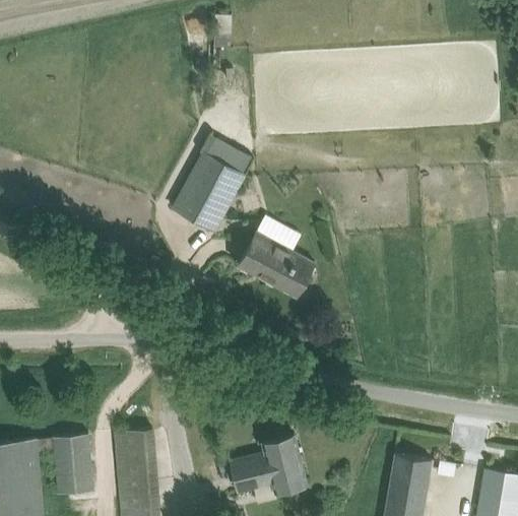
[(235,48),(235,14),(216,14),(216,47),(235,48)]
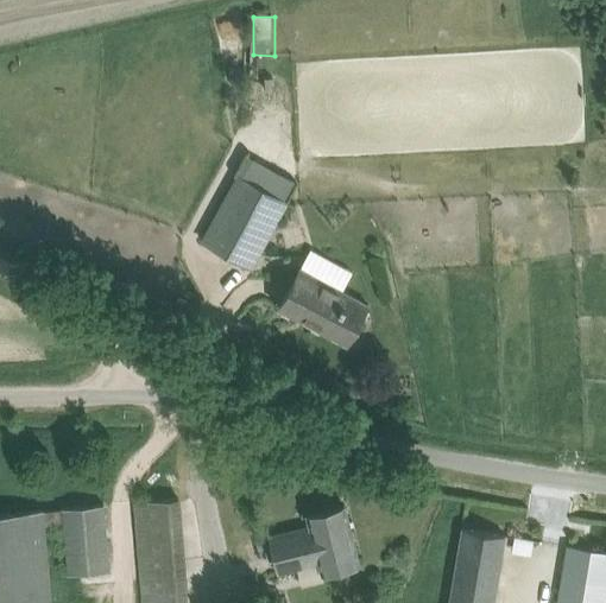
[(285,207),(281,204),(291,184),(250,160),(239,181),(235,179),(201,243),(251,271),(285,207)]
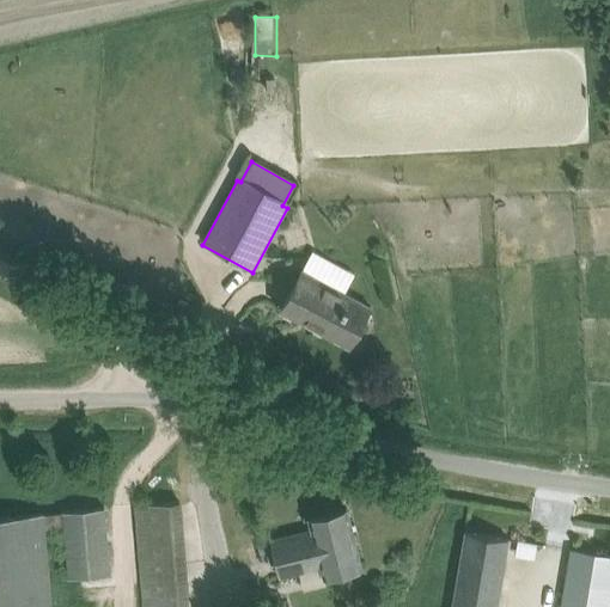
[(370,311),(341,295),(351,276),(311,255),(279,313),(347,351),(370,311)]
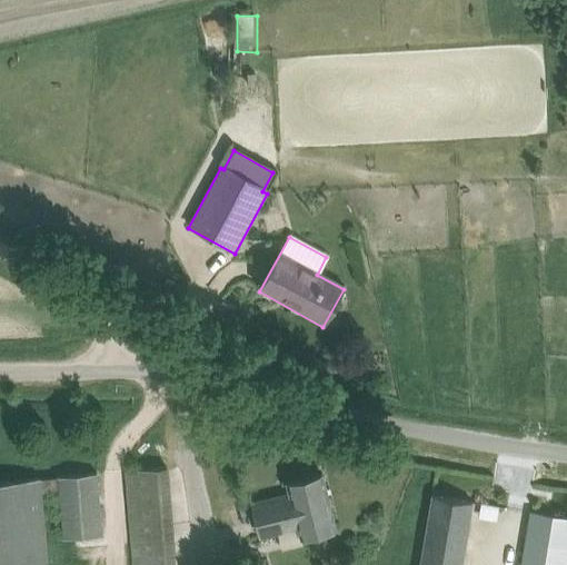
[(177,564),(169,469),(122,474),(131,564),(177,564)]
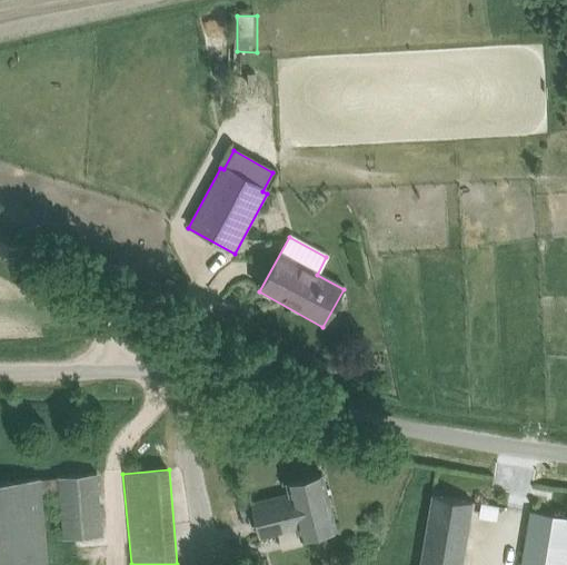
[(58,496),(61,541),(101,537),(96,476),(26,482),(0,484),(0,564),(45,564),(38,497),(58,496)]
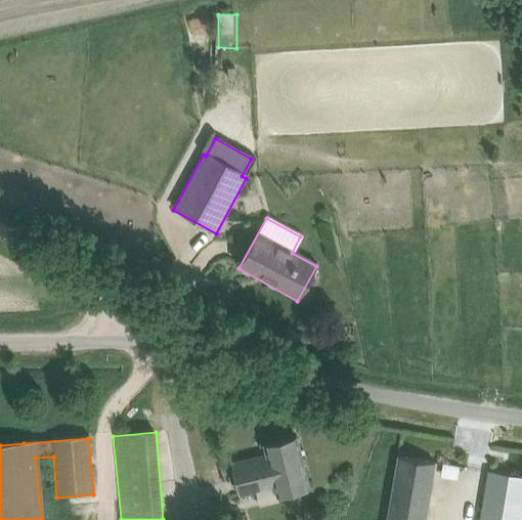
[(308,490),(295,438),(263,446),(265,457),(229,466),(237,497),(273,488),(276,499),(308,490)]
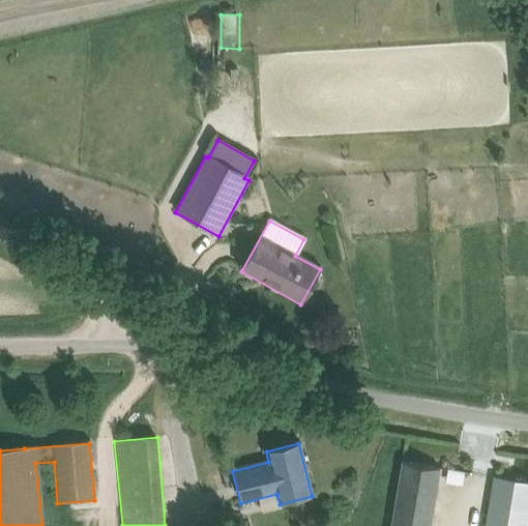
[(429,525),(438,470),(402,464),(390,525),(429,525)]
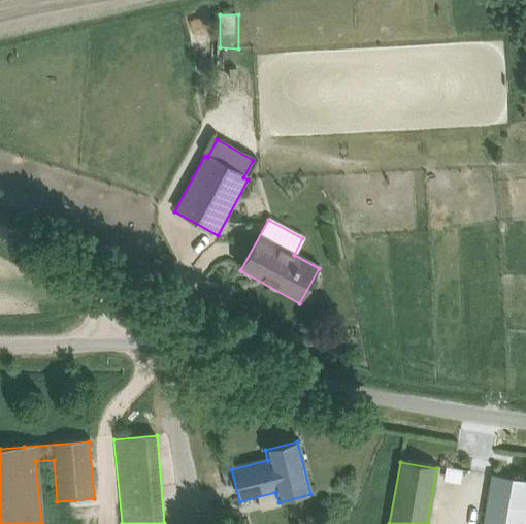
[(445,467),(441,479),(459,483),(462,472),(445,467)]
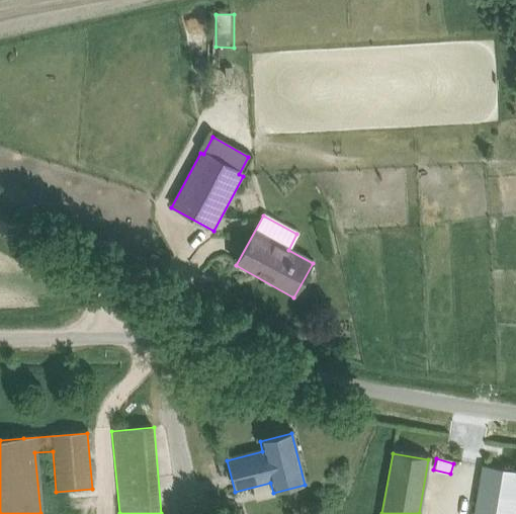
[(515,474),(482,468),(474,513),(515,513),(515,512),(515,474)]
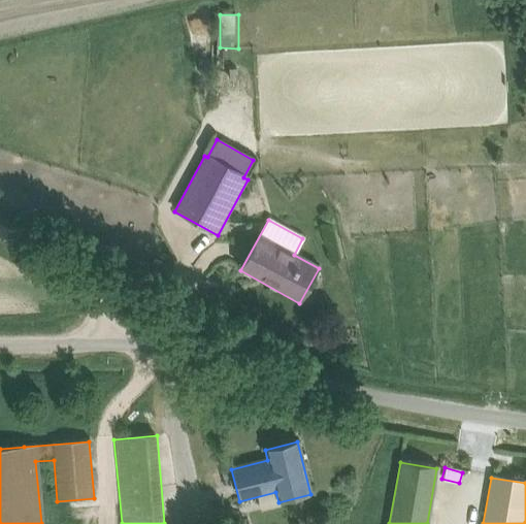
All buildings are outlined.
